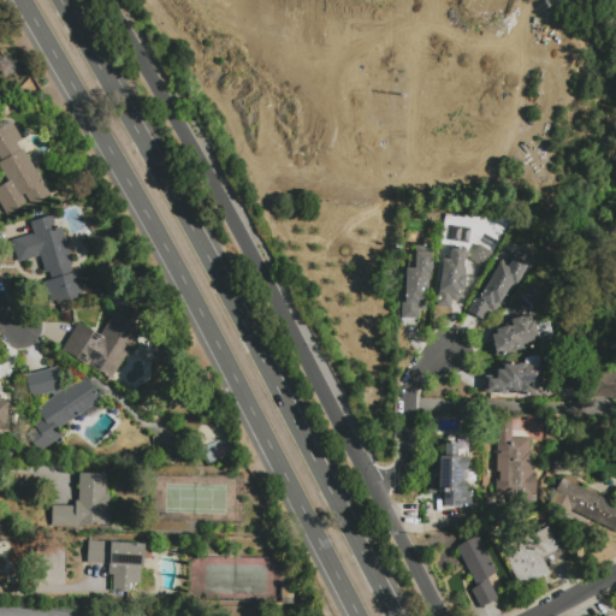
[(592,0),(587,6),(568,11),(555,3),(554,0),(592,0)]
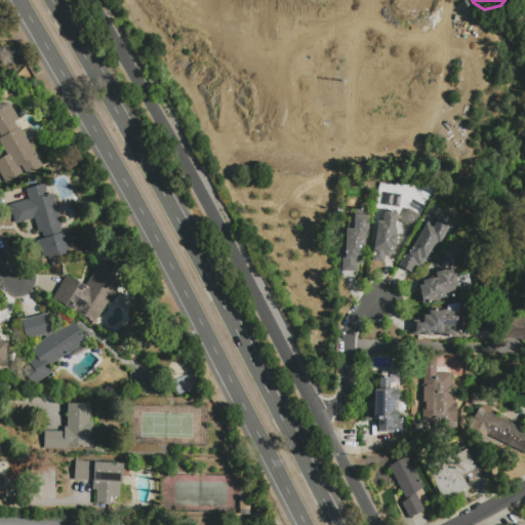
[(6,184),(0,173),(0,159),(7,155),(0,143),(0,138),(2,137),(0,134),(0,104),(1,104),(3,107),(9,103),(18,119),(14,122),(17,128),(19,126),(43,166),(27,175),(22,165),(18,167),(23,173),(6,184)]
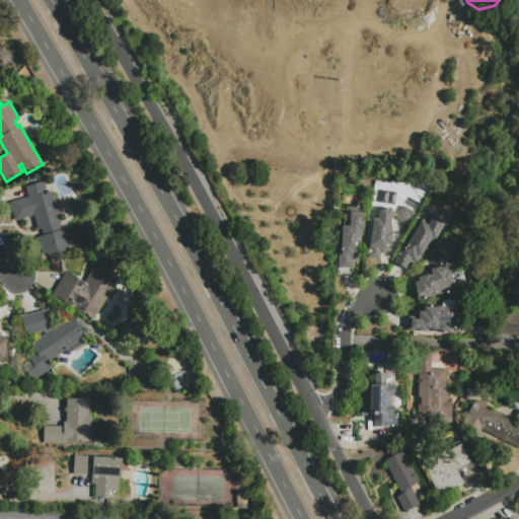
[(66,252),(44,258),(38,237),(45,235),(43,230),(39,231),(34,216),(16,222),(10,202),(28,197),(28,195),(26,195),(24,188),(45,182),(47,190),(43,191),(44,194),(53,192),(62,224),(60,225),(62,230),(67,229),(72,247),(65,249),(66,252)]
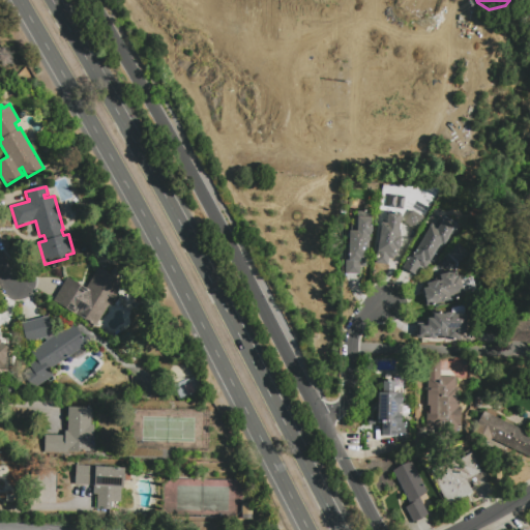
[(357,231),(357,230),(355,229),(355,218),(357,218),(357,211),(372,211),(372,226),(373,226),(372,236),(367,236),(366,251),(365,267),(360,267),(360,277),(348,276),(349,231),(357,231)]
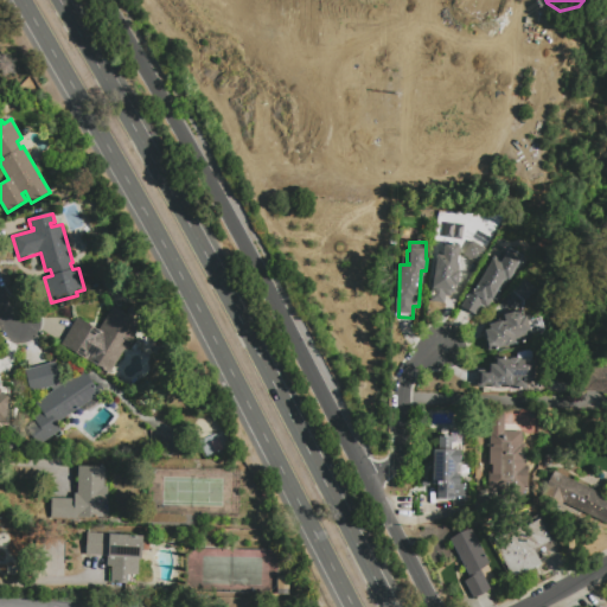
[(464,256),(472,242),(485,250),(478,263),(464,256)]
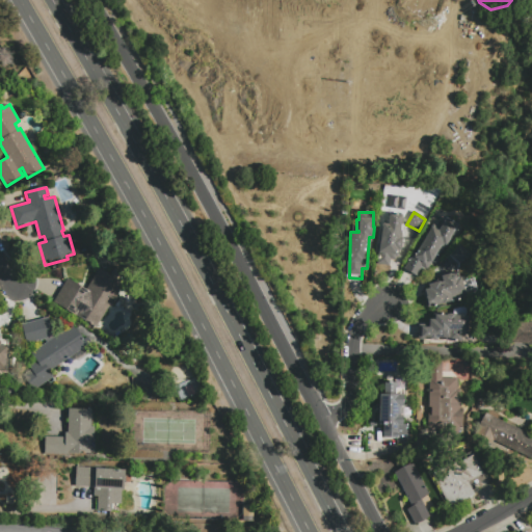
[(403,215),(400,238),(402,239),(401,250),(399,250),(398,259),(396,259),(396,262),(391,261),(390,267),(377,266),(378,260),(379,260),(379,255),(378,254),(382,224),(389,224),(390,213),(403,215)]
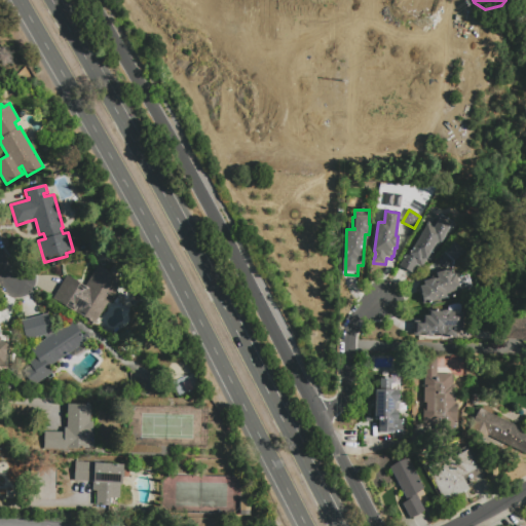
[(412,272),(401,266),(409,252),(411,253),(427,225),(434,228),(439,219),(451,225),(435,254),(431,253),(423,267),(417,264),(412,272)]
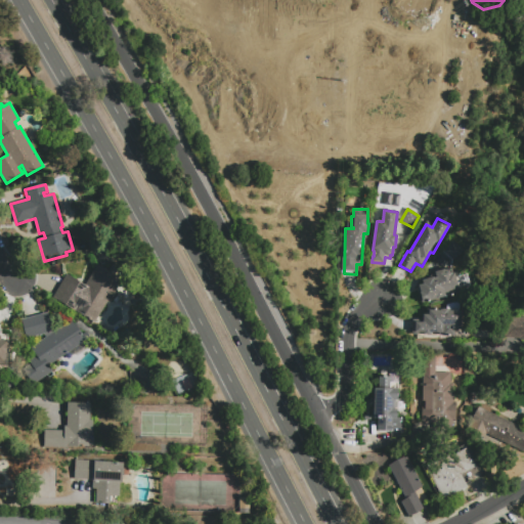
[(442,251),(451,241),(463,250),(452,260),(442,251)]
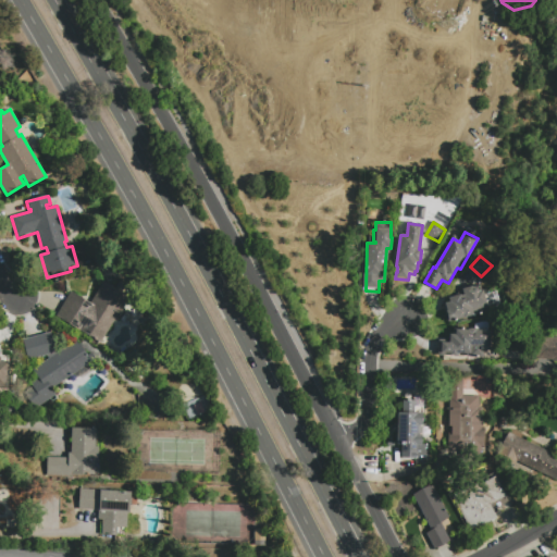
[(58,316),(72,292),(90,304),(103,282),(130,297),(123,308),(125,309),(118,321),(115,319),(101,343),(58,316)]
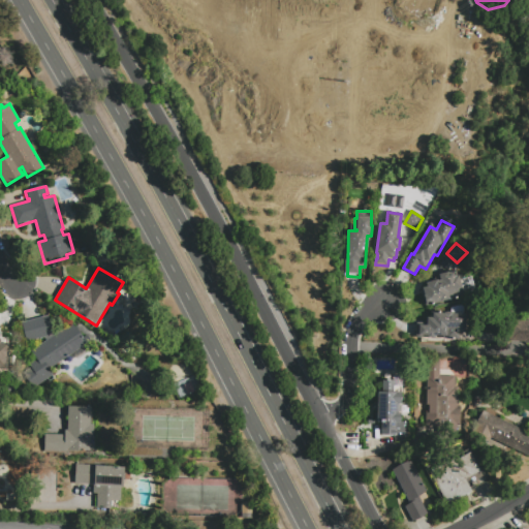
[(426,306),(422,289),(428,287),(427,283),(440,279),(439,275),(455,271),(456,277),(459,276),(464,296),(426,306)]
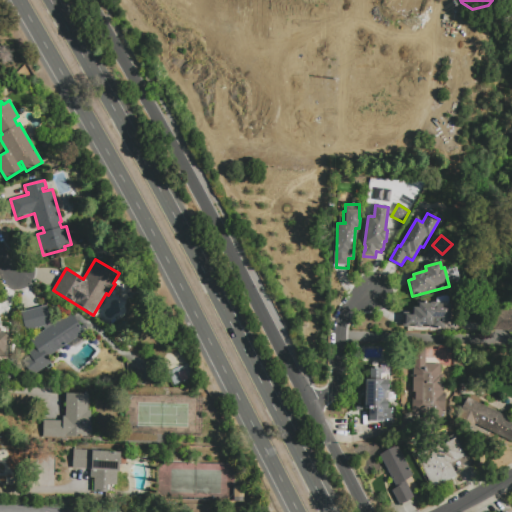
[(403,327),(403,312),(413,312),(413,307),(419,307),(419,303),(430,303),(437,303),(447,304),(450,304),(450,321),(453,321),(453,329),(441,328),(429,328),(429,332),(408,332),(408,327),(403,327)]
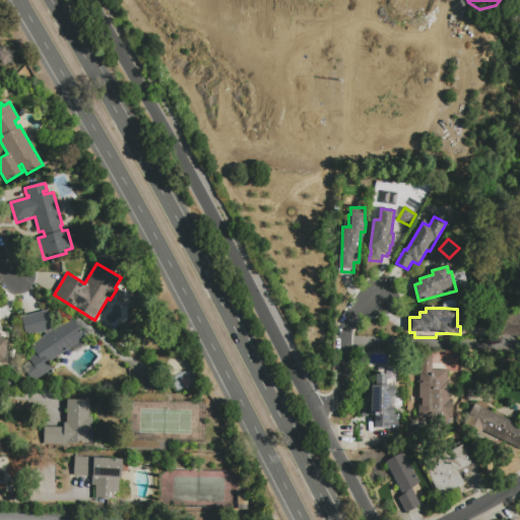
[(84,337),(53,361),(54,363),(49,366),(53,372),(35,385),(34,384),(23,369),(31,364),(29,360),(37,354),(30,345),(46,335),(45,333),(27,338),(21,317),(47,310),(52,331),(54,332),(71,321),(73,324),(75,323),(84,337)]
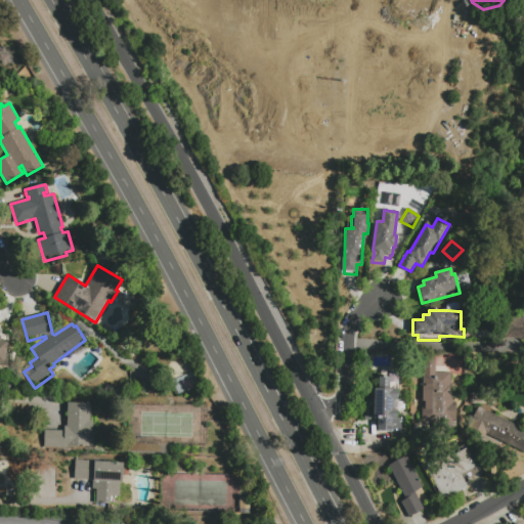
[(505,318),(523,318),(523,340),(520,340),(520,339),(505,338),(505,318)]
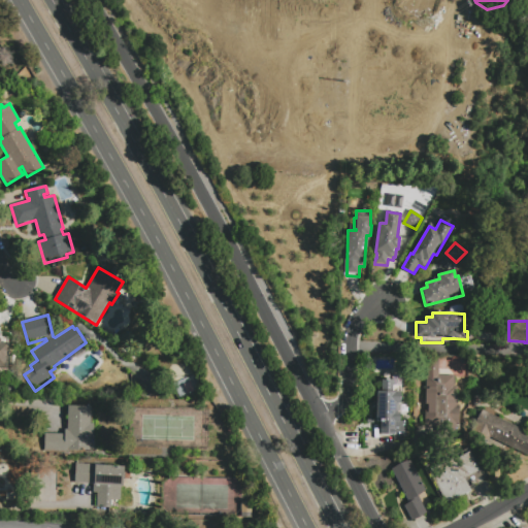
[(0,336),(1,337),(1,341),(8,342),(8,367),(0,367),(0,336)]
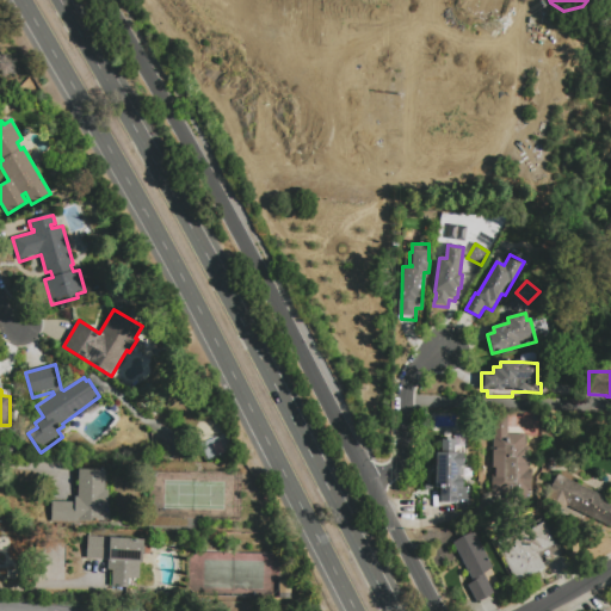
[(525,434),(525,438),(526,438),(526,448),(529,448),(529,469),(531,469),(531,488),(513,488),(513,493),(492,493),(493,417),(507,417),(507,427),(518,427),(525,434)]
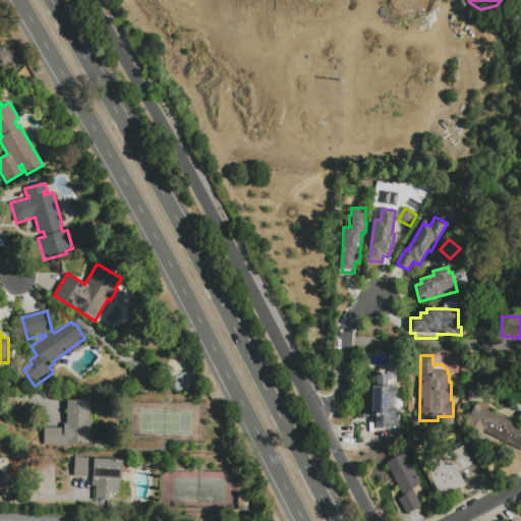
[(395,415),(401,415),(401,429),(374,429),(374,416),(371,416),(371,386),(377,386),(377,375),(377,374),(388,374),(388,381),(395,381),(395,415)]
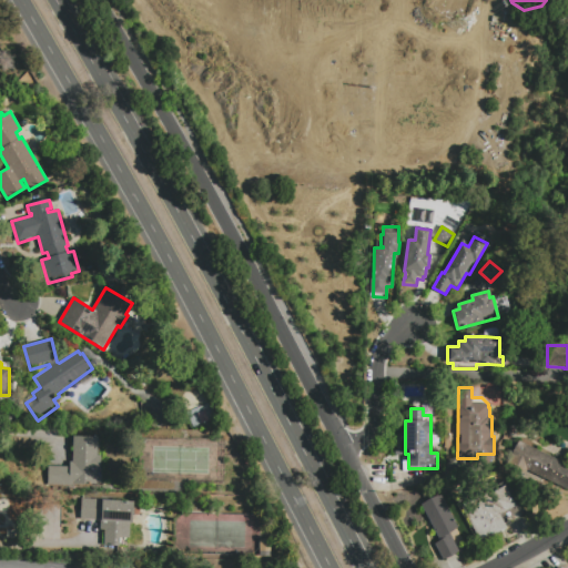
[(74,439),(99,439),(98,458),(102,458),(101,474),(98,474),(98,487),(72,486),(72,488),(49,488),(49,467),(71,467),(71,465),(73,465),(74,439)]
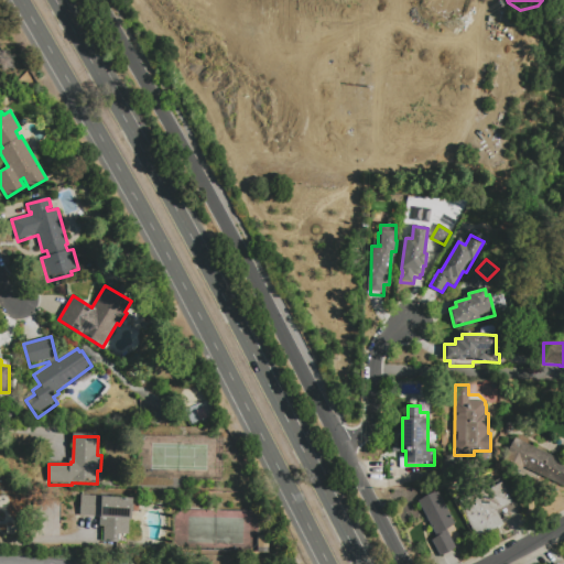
[(563,488),(507,461),(517,440),(563,462),(563,488)]
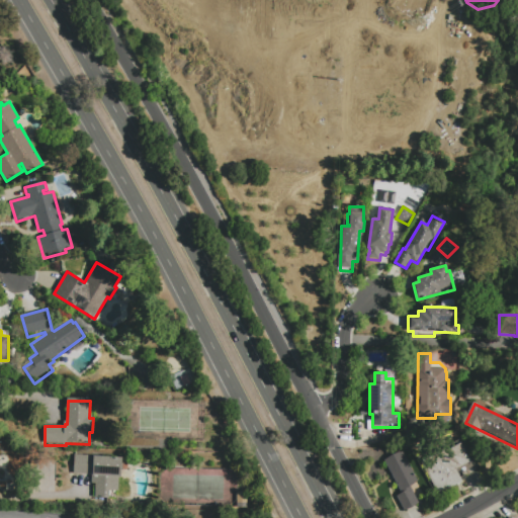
[(462,482),(438,495),(420,462),(444,449),(446,452),(460,444),(470,461),(455,469),(462,482)]
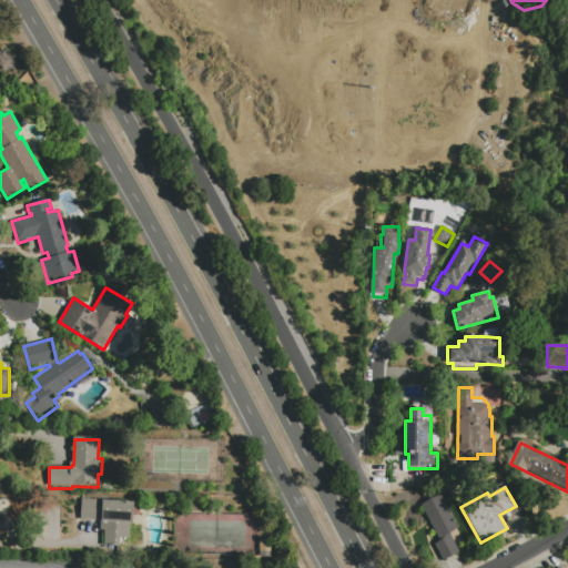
[(459,551),(444,559),(435,544),(440,541),(422,505),(430,499),(442,495),(458,528),(455,529),(455,530),(449,534),(459,551)]
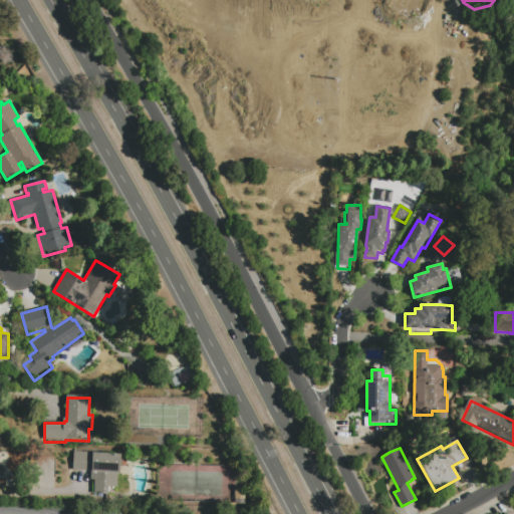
[(73,472),(74,452),(120,454),(120,474),(118,474),(117,497),(94,496),(95,482),(91,482),(91,473),(73,472)]
